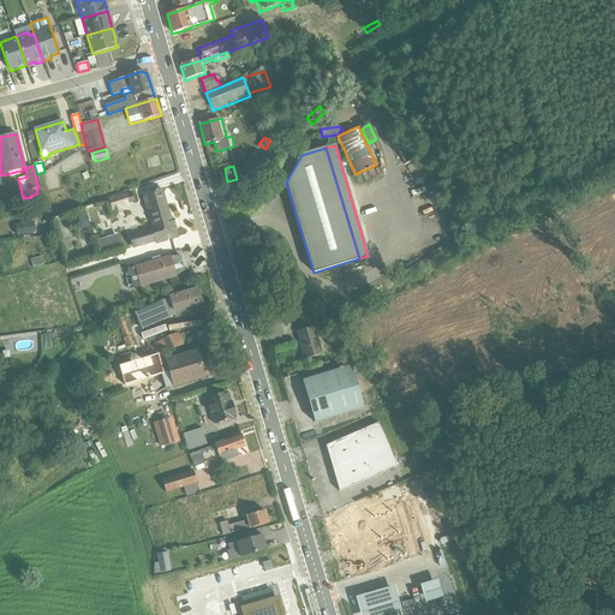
[(153,227),(127,234),(132,249),(155,242),(156,244),(178,238),(171,219),(169,219),(161,189),(142,195),(153,227)]
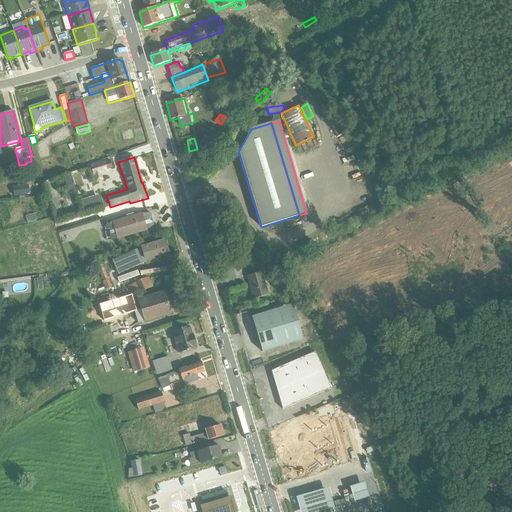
[(104,161),(89,165),(93,177),(94,176),(96,183),(103,181),(101,174),(108,172),(107,169),(112,168),(110,160),(104,162),(104,161)]
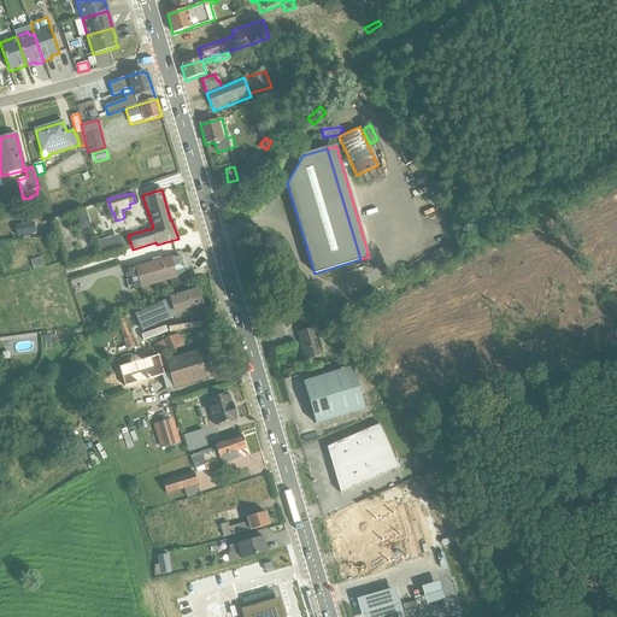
[(86,212),(77,216),(82,234),(92,230),(86,212)]
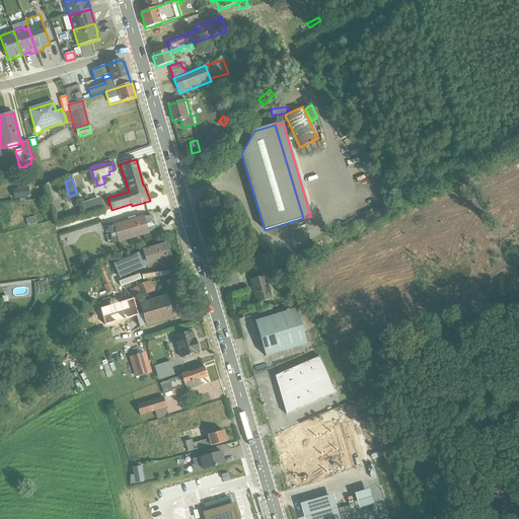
[(28,188),(12,190),(13,199),(29,197),(28,188)]
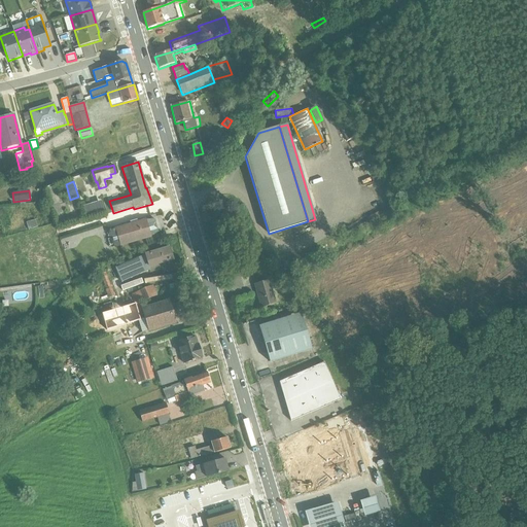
[(101,201),(82,207),(85,217),(104,212),(101,201)]
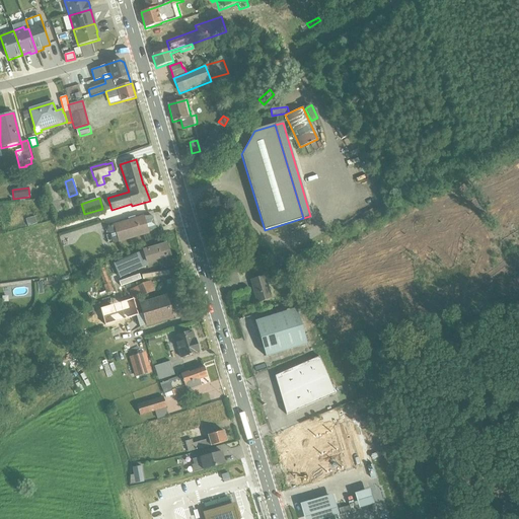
[(35,216),(26,219),(28,226),(38,223),(35,216)]
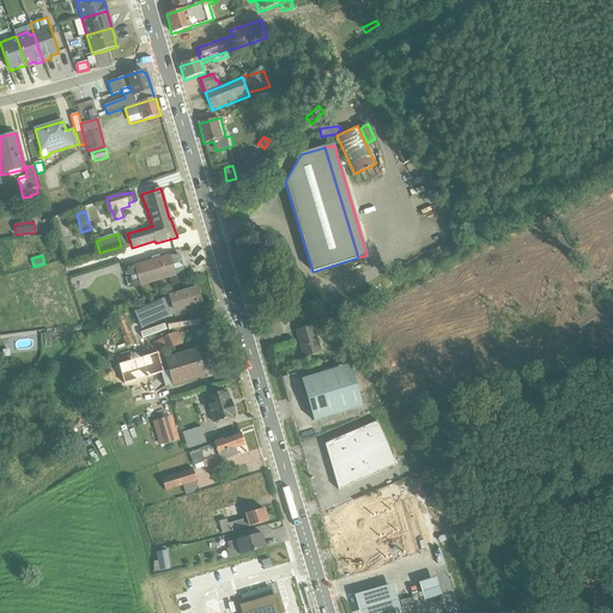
[(176,275),(170,255),(159,258),(159,256),(151,259),(152,260),(134,265),(127,268),(133,289),(140,286),(176,277),(176,275)]
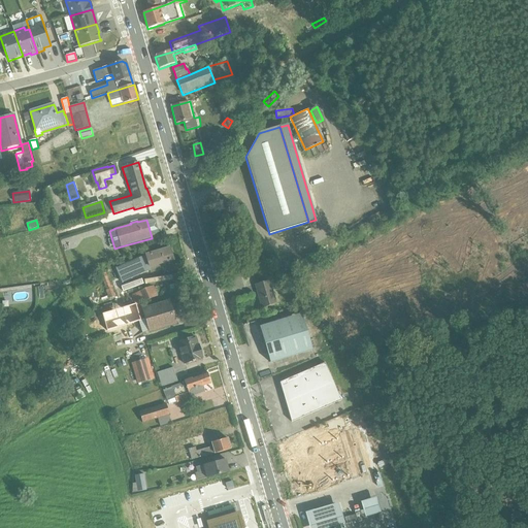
[(146,220),(152,237),(159,232),(155,221),(146,220)]
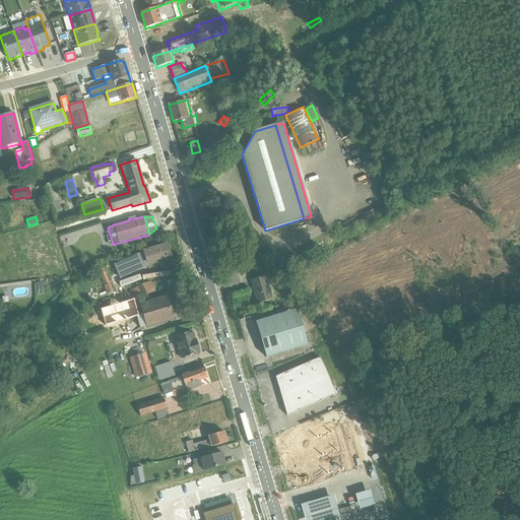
[(147,269),(159,266),(160,270),(174,266),(167,245),(142,251),(142,252),(138,254),(137,253),(114,264),(120,279),(147,267),(147,269)]
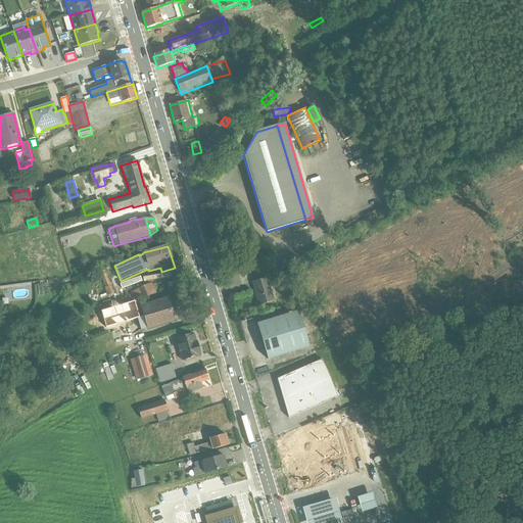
[(99,276),(101,280),(102,279),(105,287),(100,289),(103,295),(106,294),(107,296),(113,293),(104,270),(99,272),(100,275),(99,276)]
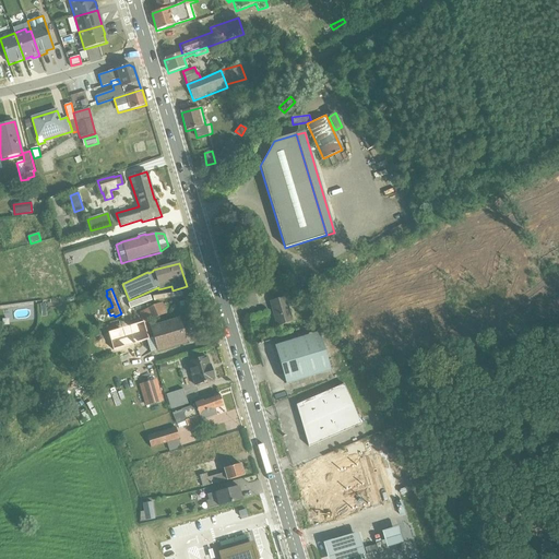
[(277,326),(293,322),(286,297),(270,301),(277,326)]
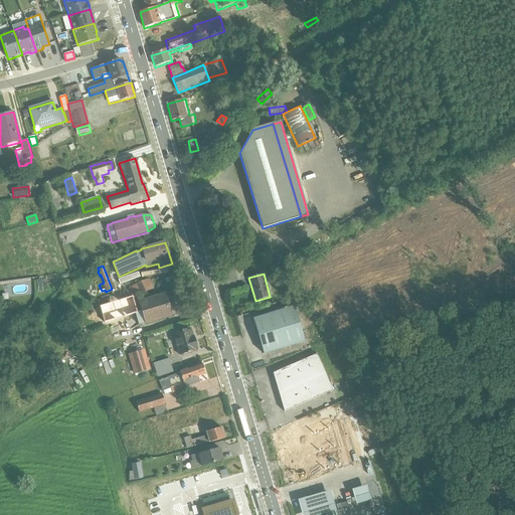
[(133,299),(154,290),(150,279),(128,288),(133,299)]
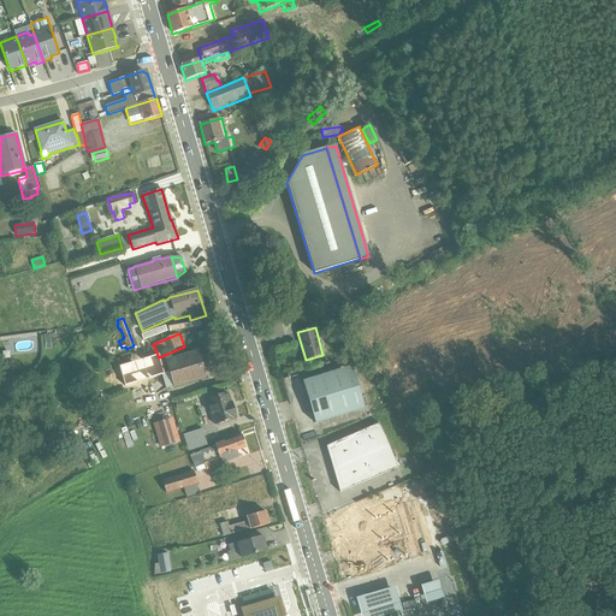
[(354,354),(351,344),(348,345),(339,347),(342,357),(350,355),(354,354)]
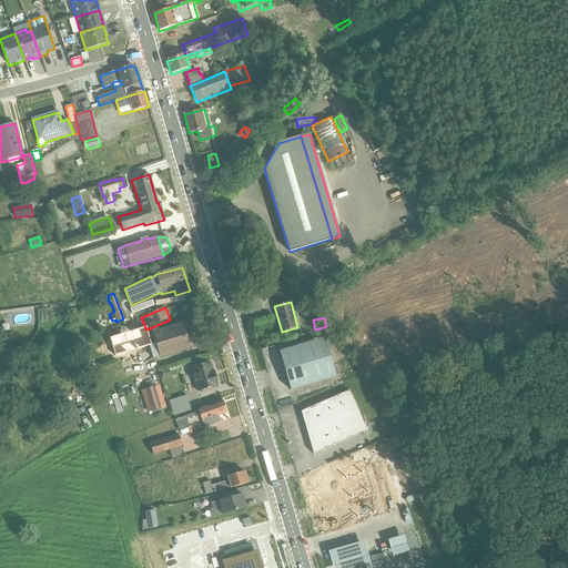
[(119,338),(125,356),(149,346),(153,358),(159,356),(190,348),(182,325),(153,333),(155,343),(151,345),(144,327),(119,338)]
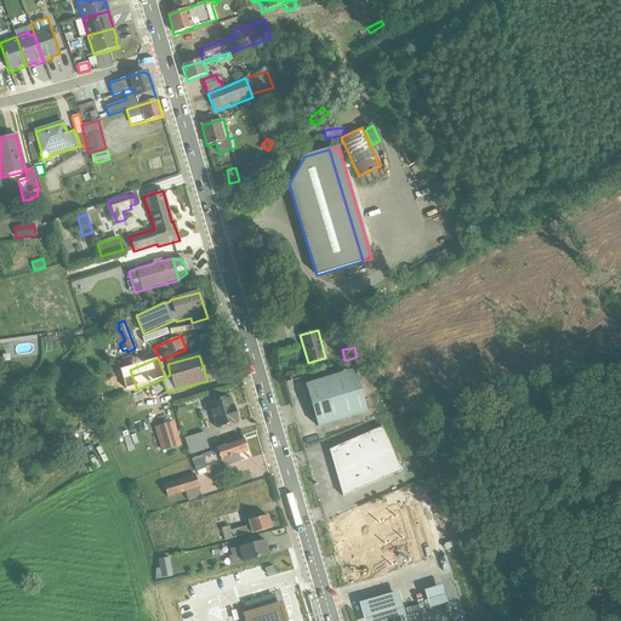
[(137,389),(130,370),(119,375),(121,383),(113,387),(117,394),(125,392),(126,394),(137,389)]
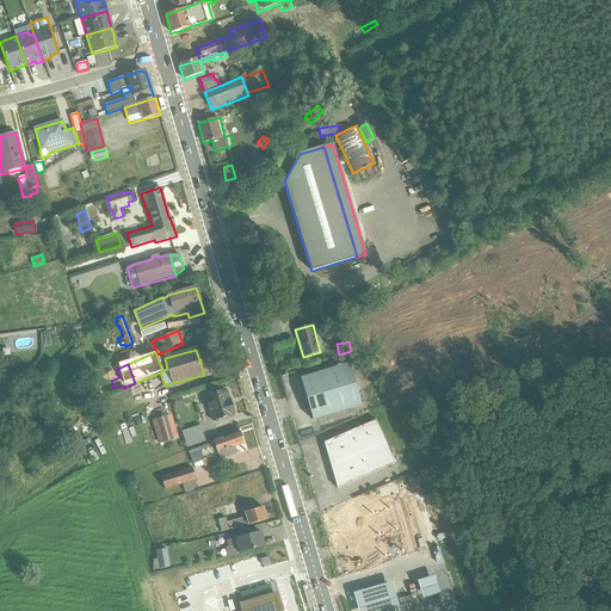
[(349,364),(300,378),(313,420),(362,406),(349,364)]
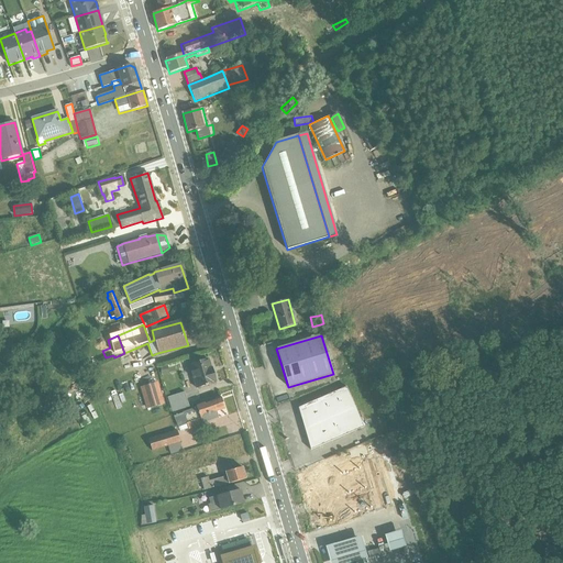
[(208,360),(188,365),(196,389),(214,383),(214,382),(216,382),(211,368),(210,368),(208,360)]
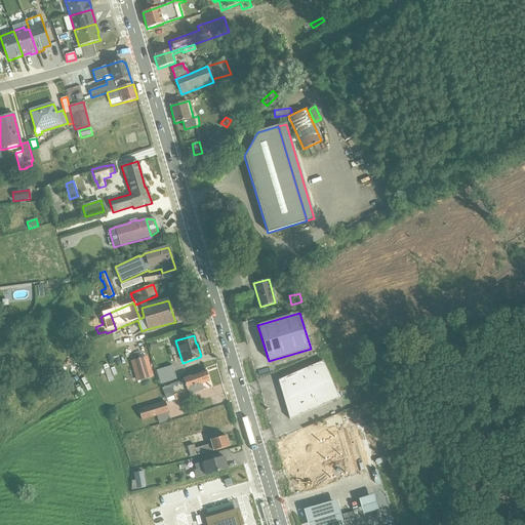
[(130,361),(136,381),(153,376),(147,356),(130,361)]
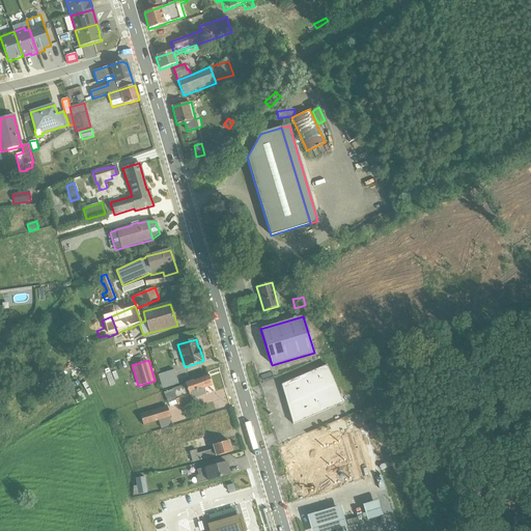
[(259,367),(262,376),(271,374),(267,364),(259,367)]
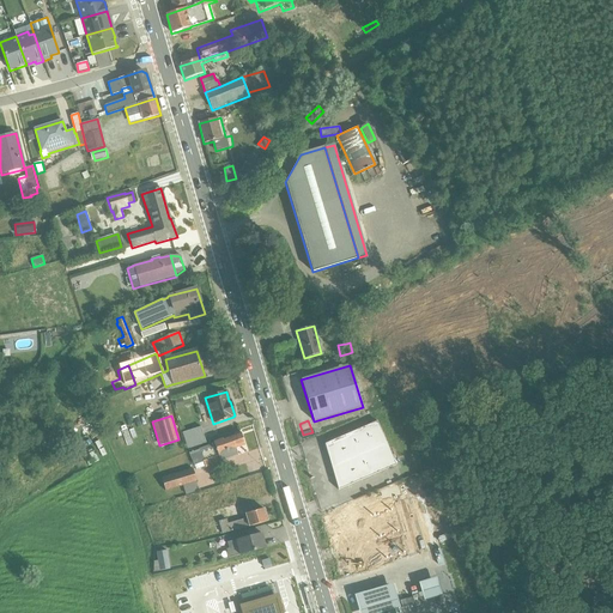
[(338,490),(395,465),(377,422),(325,444),(338,490)]
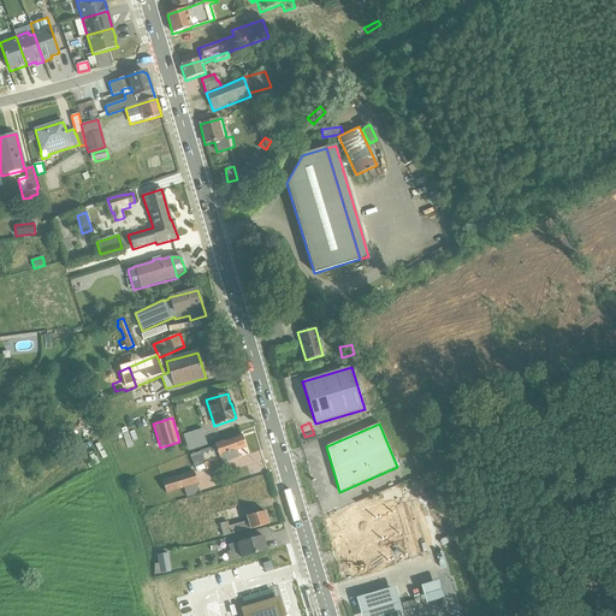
[(201,430),(183,436),(188,451),(207,445),(201,430)]
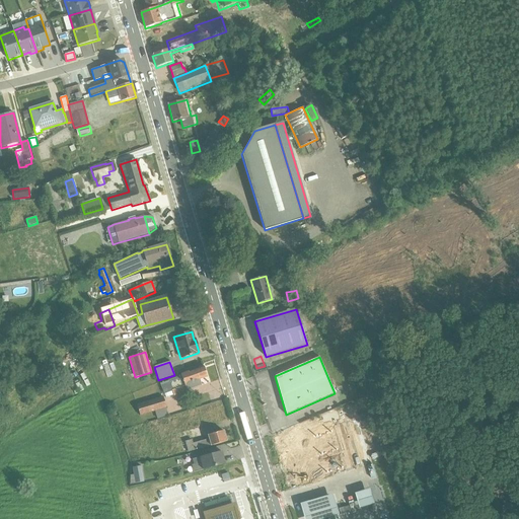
[(168,381),(160,384),(164,394),(172,391),(173,396),(187,391),(187,390),(201,386),(199,380),(207,377),(203,366),(180,374),(181,376),(168,380),(168,381)]
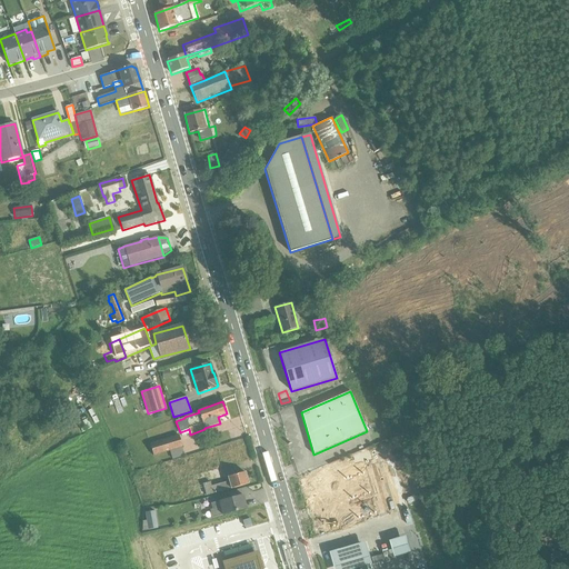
[(391,440),(388,442),(390,448),(393,447),(395,448),(409,442),(405,433),(390,439),(391,440)]
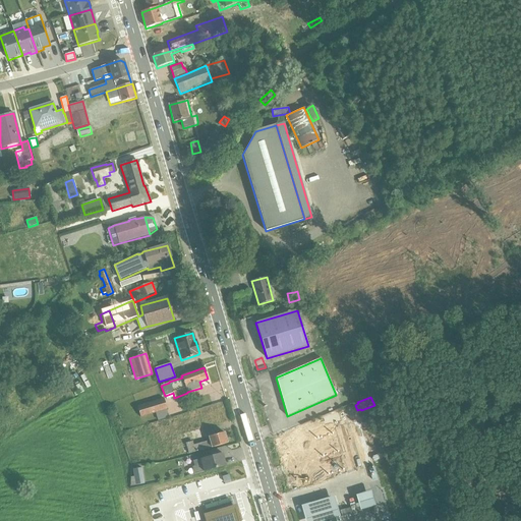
[(164,398),(137,406),(140,417),(156,413),(158,421),(169,418),(164,398)]
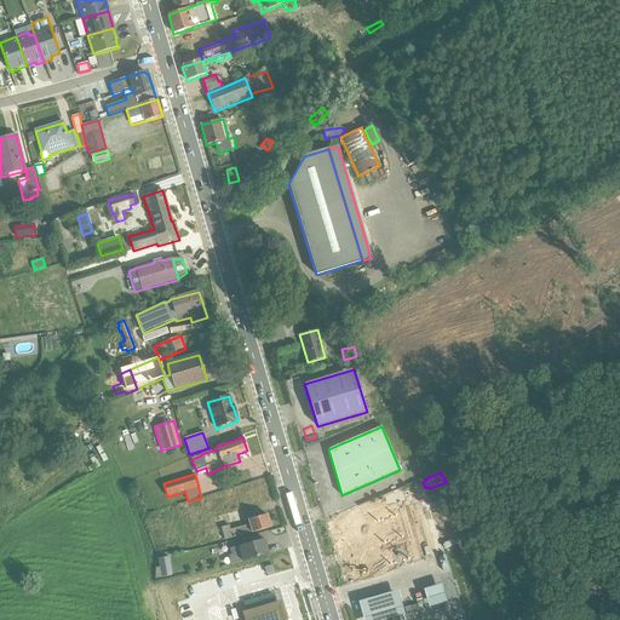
[(401,507),(367,518),(385,581),(419,572),(401,507)]
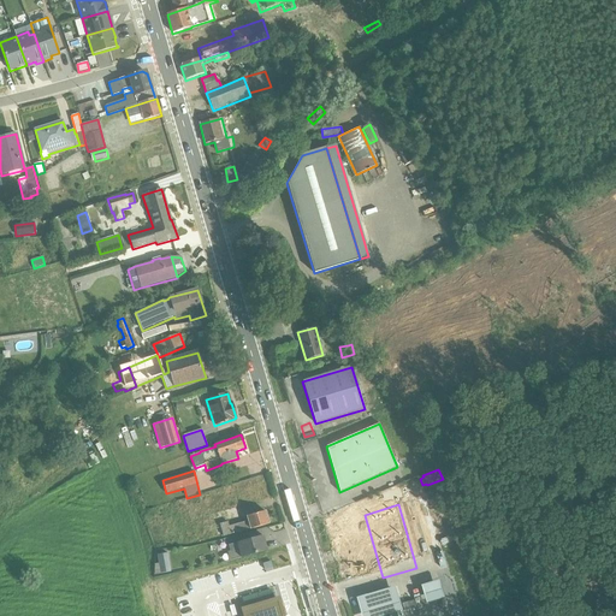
[(223,537),(268,525),(265,511),(246,517),(248,521),(229,527),(227,522),(219,523),(223,537)]
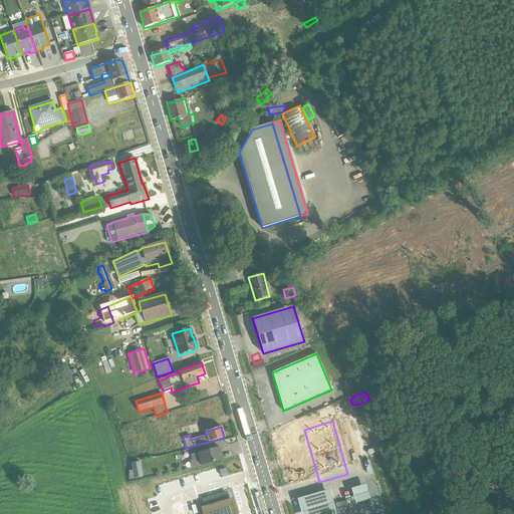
[(190,461),(192,468),(223,460),(219,448),(191,455),(192,460),(190,461)]
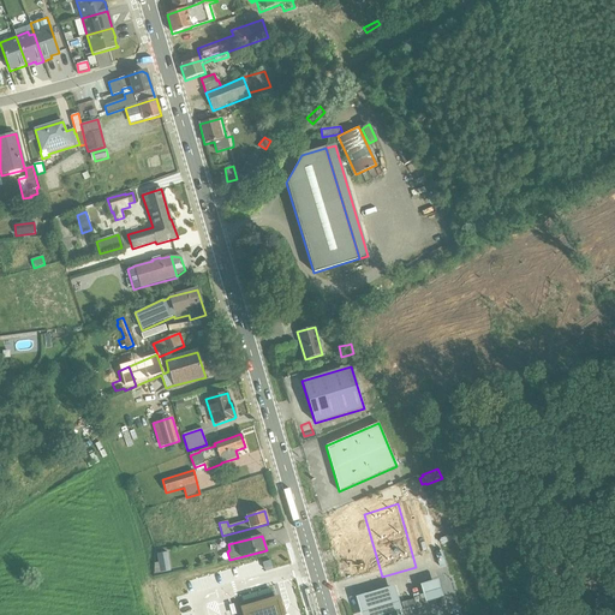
[(155,563),(155,574),(169,572),(167,553),(157,554),(159,563),(155,563)]
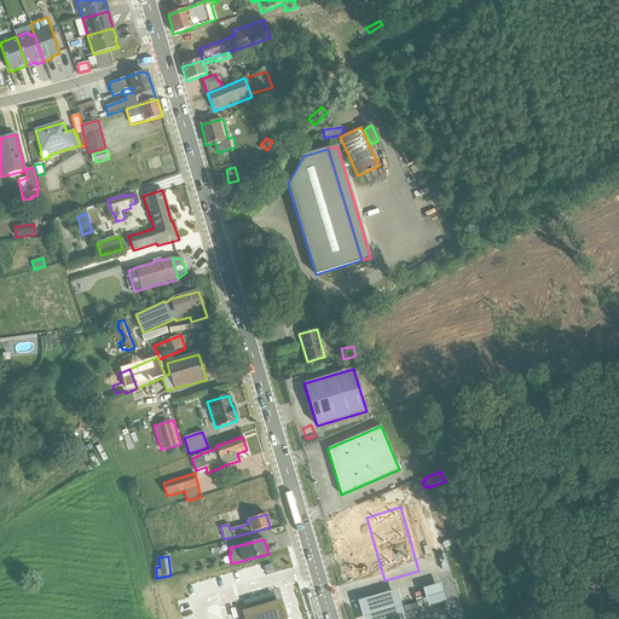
[(431,605),(449,599),(441,580),(424,586),(431,605)]
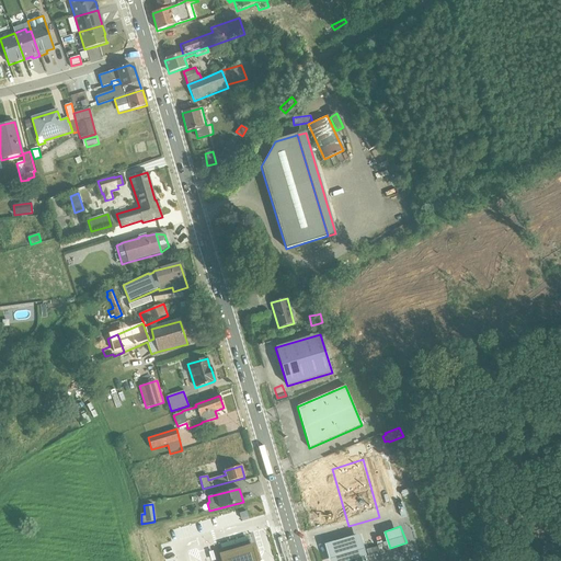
[(359,539),(325,549),(328,560),(364,560),(366,560),(359,539)]
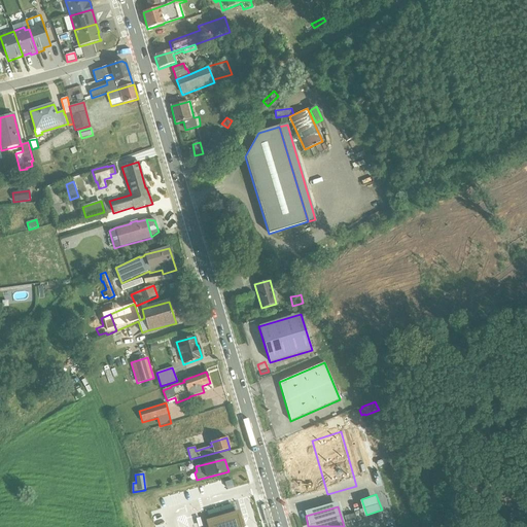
[(354,511),(345,514),(347,520),(356,517),(354,511)]
